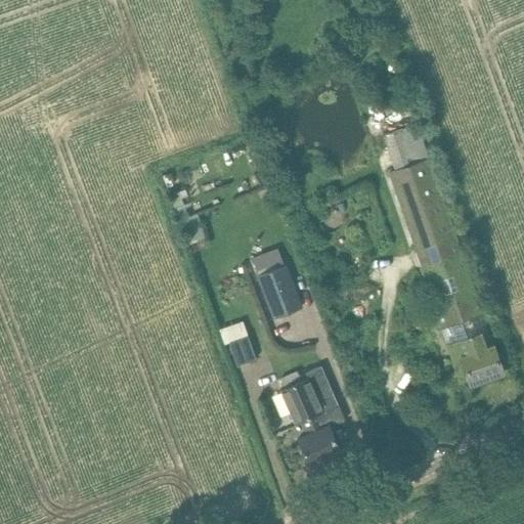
[(413,125),(383,136),(395,169),(388,171),(443,329),(450,325),(470,319),(480,315),(413,125)]
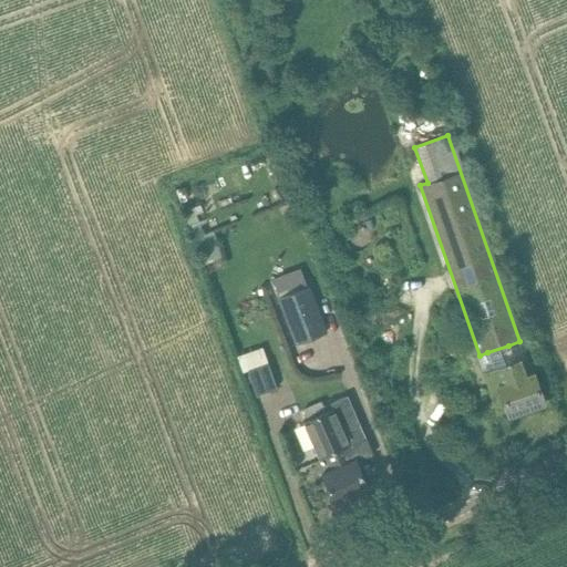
[(202,263),(219,254),(208,230),(191,239),(202,263)]
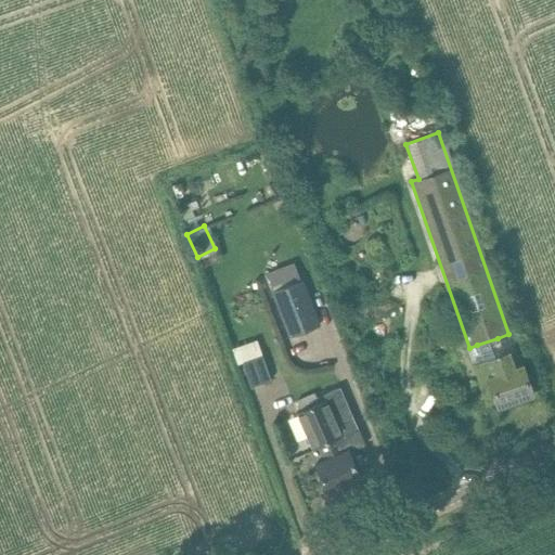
[(320,325),(302,281),(272,293),(289,337),(320,325)]
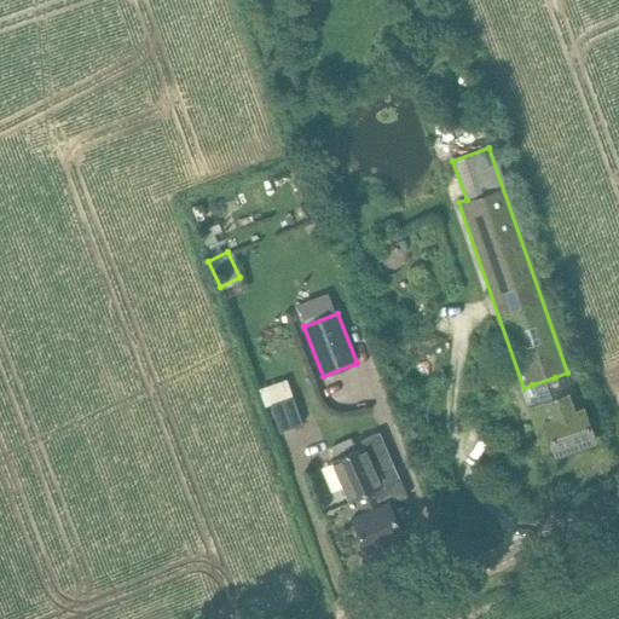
[(545,423),(536,427),(545,452),(554,450),(556,455),(594,441),(576,389),(561,394),(555,377),(532,385),(545,423)]
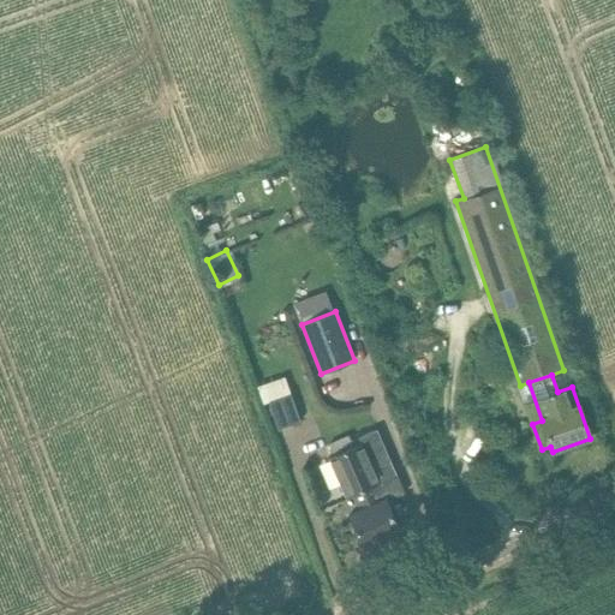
[(278,429),(299,422),(291,395),(269,402),(278,429)]
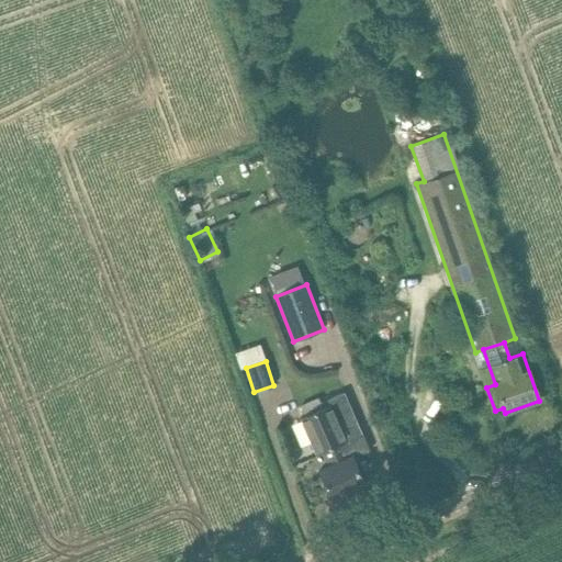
[(318,397),(300,405),(305,418),(302,420),(317,454),(322,452),(328,468),(352,458),(353,459),(370,451),(362,434),(361,434),(356,420),(358,420),(347,394),(346,392),(321,403),(318,397)]
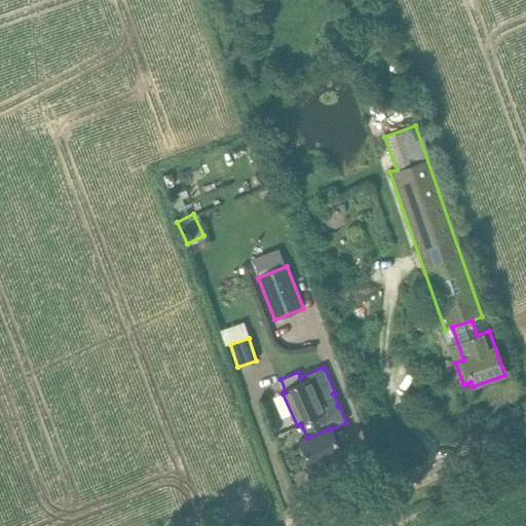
[(307,438),(299,441),(302,449),(310,467),(341,454),(333,436),(331,429),(330,428),(307,438)]
